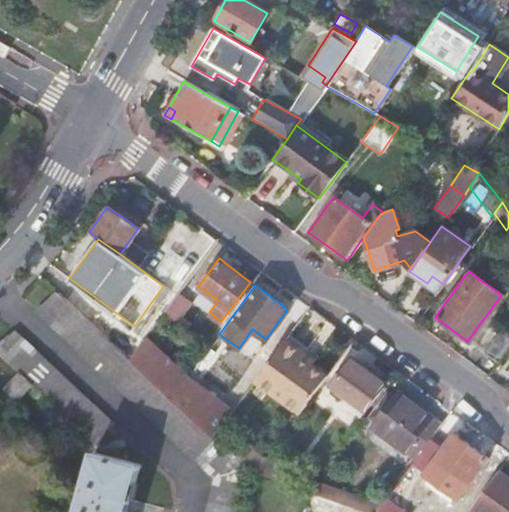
[(238,511),(243,467),(242,466),(237,462),(221,447),(212,438),(170,400),(128,360),(54,291),(35,309),(212,477),(203,511),(238,511)]
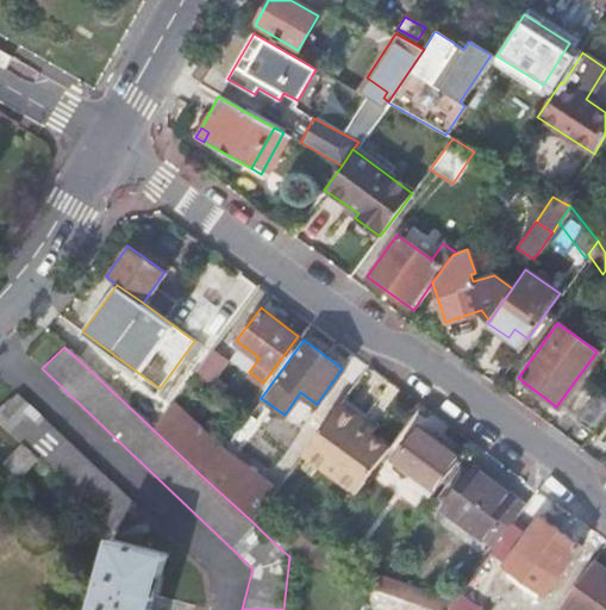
[(64,347),(152,429),(152,428),(66,347),(64,347)]
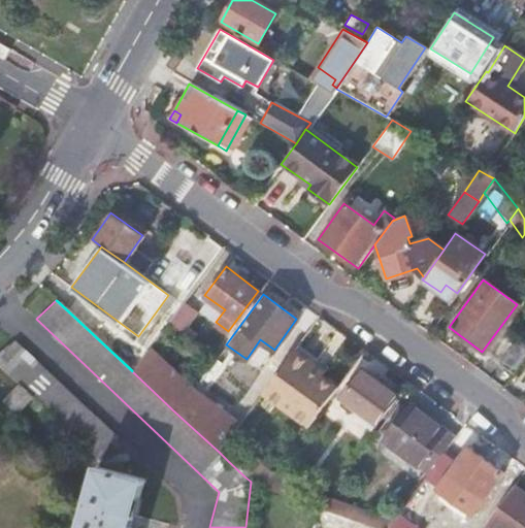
[(183,332),(197,310),(184,301),(182,304),(168,322),(183,332)]
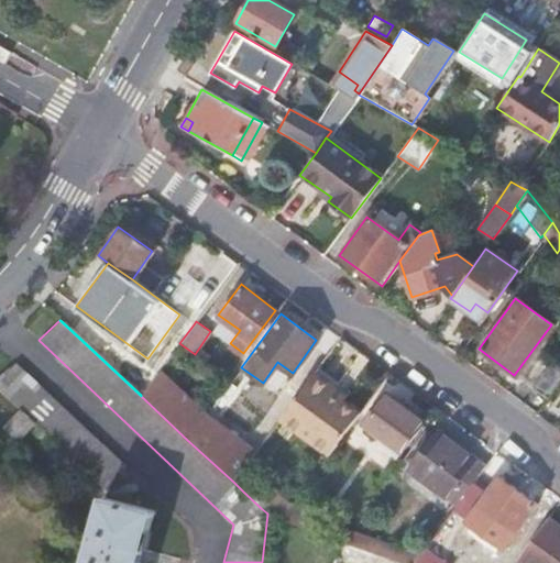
[(545,397),(559,375),(559,364),(550,359),(530,387),(545,397)]
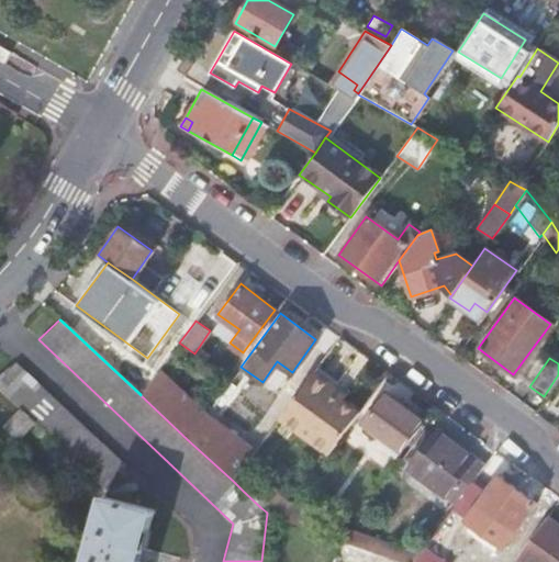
[(122,463),(14,362),(0,375),(0,390),(20,408),(4,425),(18,438),(33,422),(102,485),(122,463)]
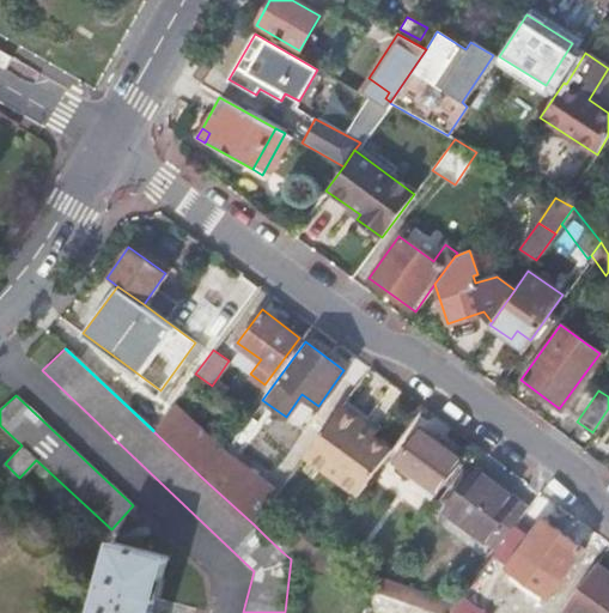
[(304,429),(318,406),(303,398),(288,420),(304,429)]
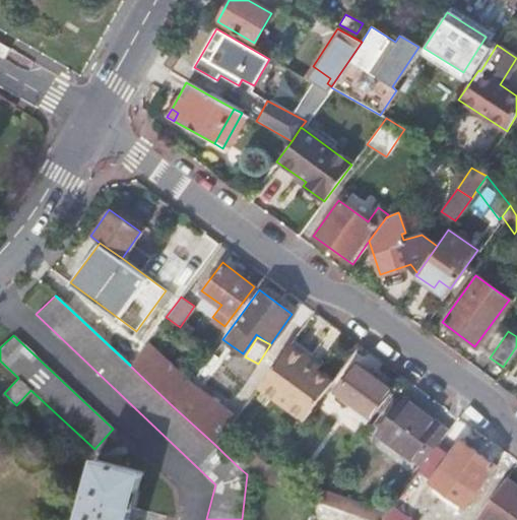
[(310,354),(292,340),(288,345),(307,359),(310,354)]
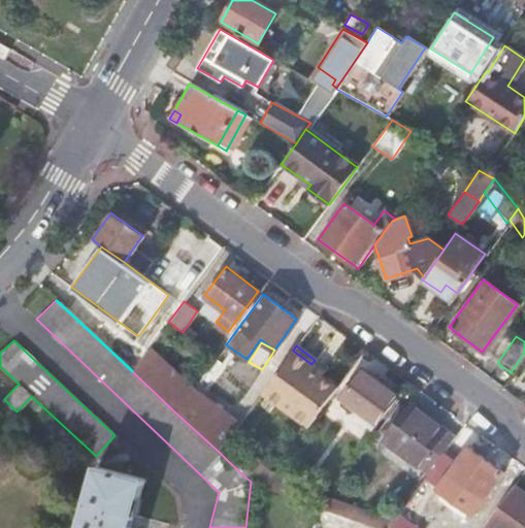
[(195,388),(149,349),(132,370),(132,371),(175,413),(195,388)]
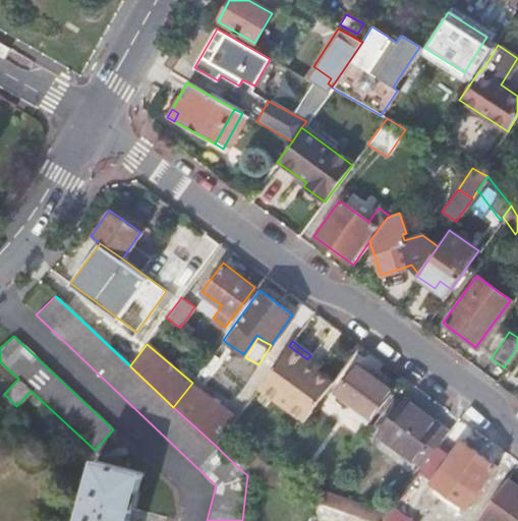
[(333,383),(315,370),(305,362),(307,359),(289,346),(257,389),(304,421),(333,383)]
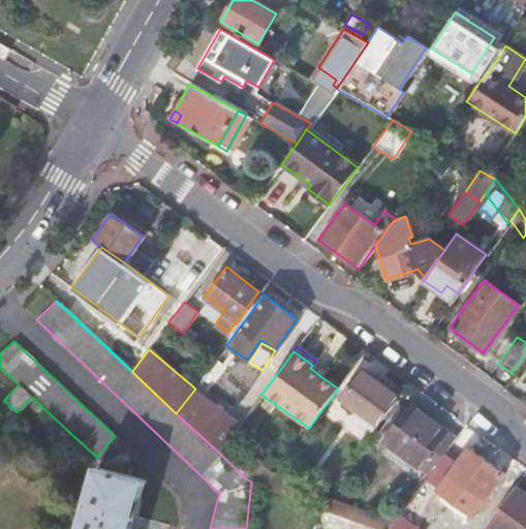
[(220,363),(216,360),(203,377),(207,380),(220,363)]
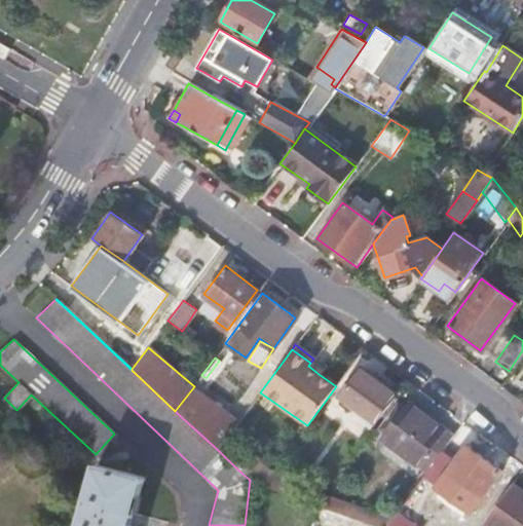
[(310,363),(308,366),(319,374),(322,370),(310,363)]
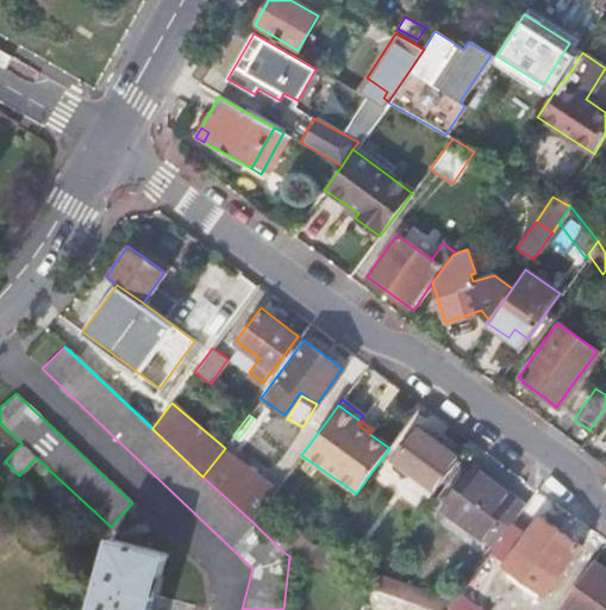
[(457,456),(418,427),(398,454),(437,484),(457,456)]
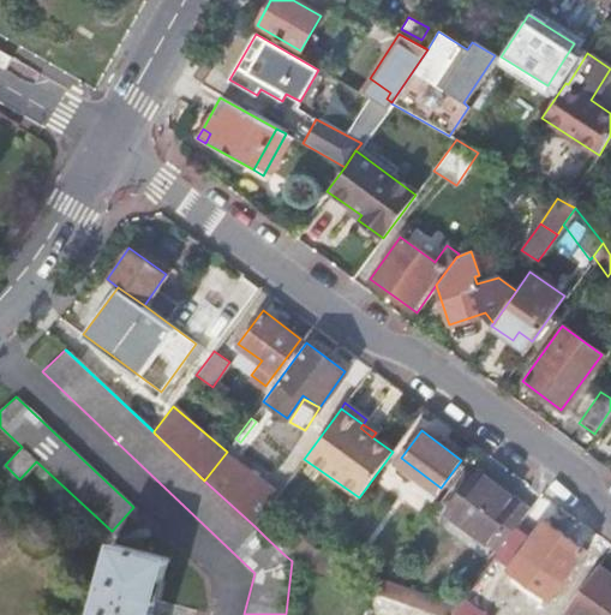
[(281,490),(227,452),(204,481),(255,526),(261,519),(281,490)]
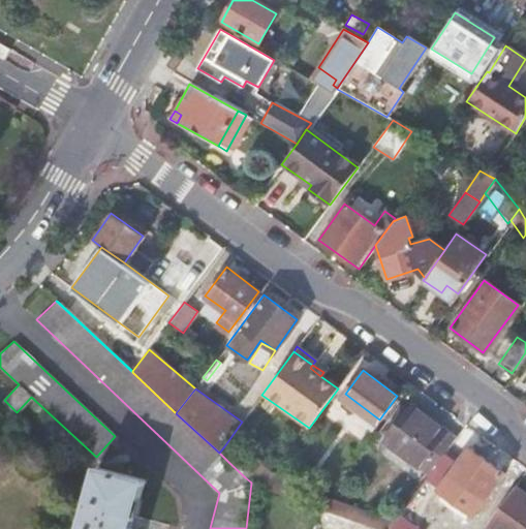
[(384,441),(428,474),(436,463),(455,437),(410,405),(405,412),(396,406),(379,429),(389,435),(384,441)]
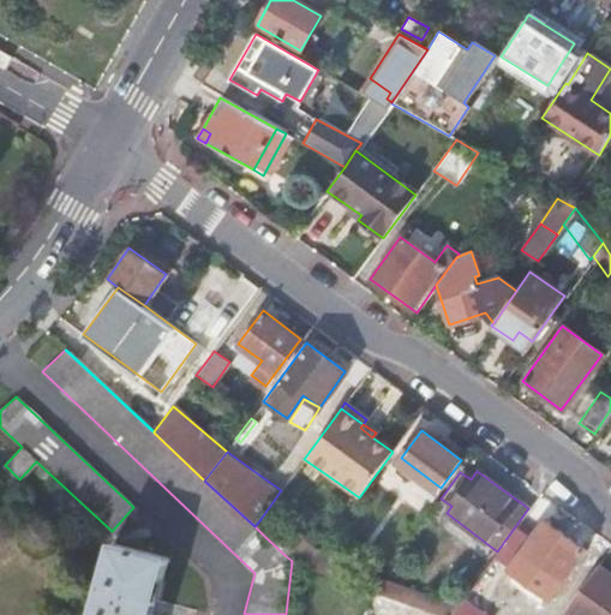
[(329,515),(297,493),(276,521),(307,544),(329,515)]
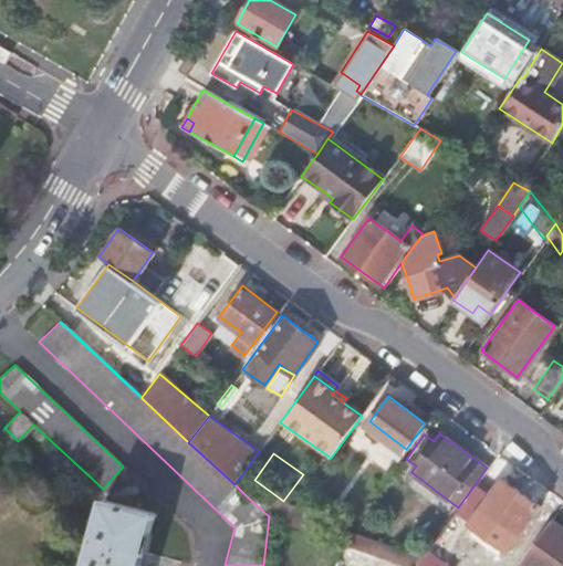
[(538,505),(487,468),(467,495),(518,533),(538,505)]
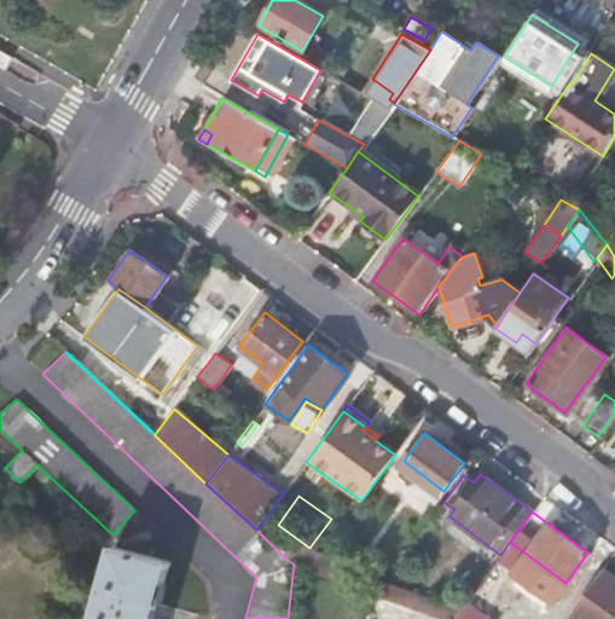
[(262,522),(256,530),(267,541),(273,531),(262,522)]
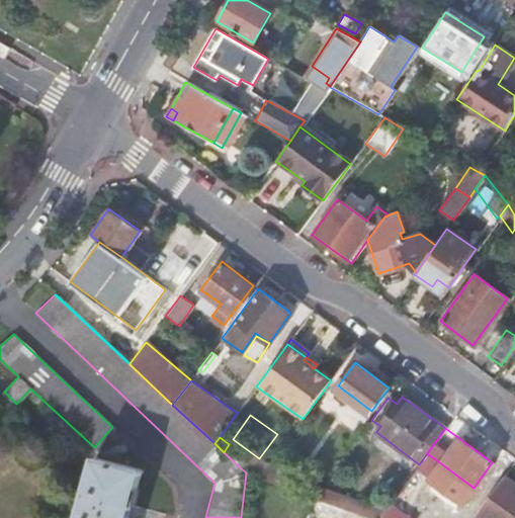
[(78,517),(126,517),(141,468),(95,456),(78,517)]
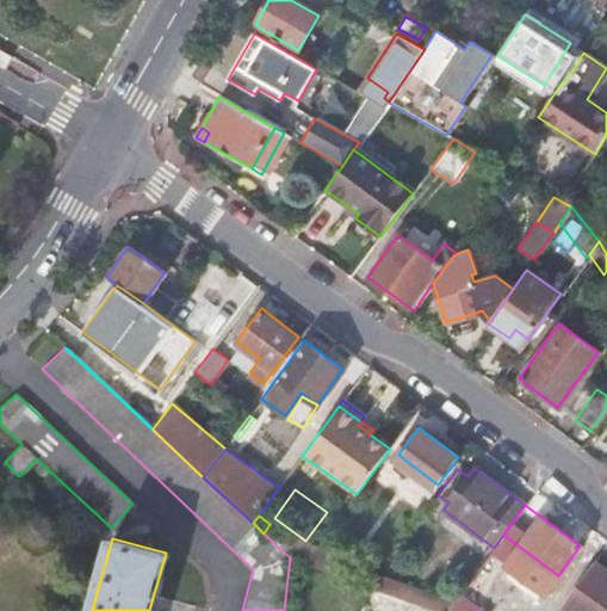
[(289,556),(307,563),(314,554),(290,542),(283,551),(289,556)]
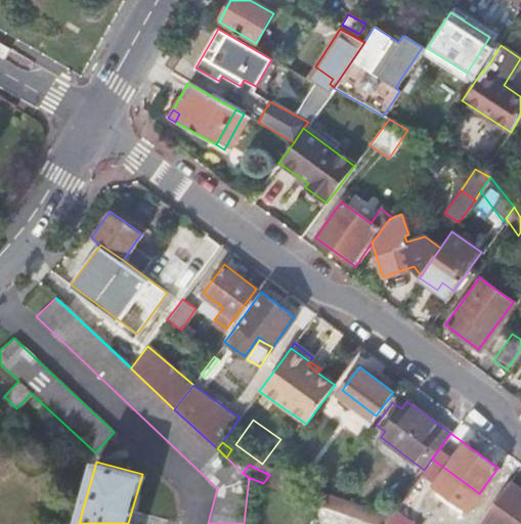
[(305,480),(273,469),(269,475),(263,483),(299,496),(303,484),(305,480)]
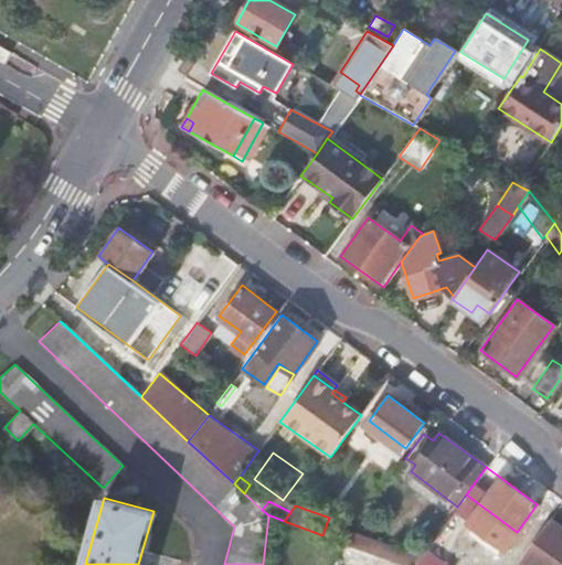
[(327,522),(322,535),(345,543),(353,531),(327,522)]
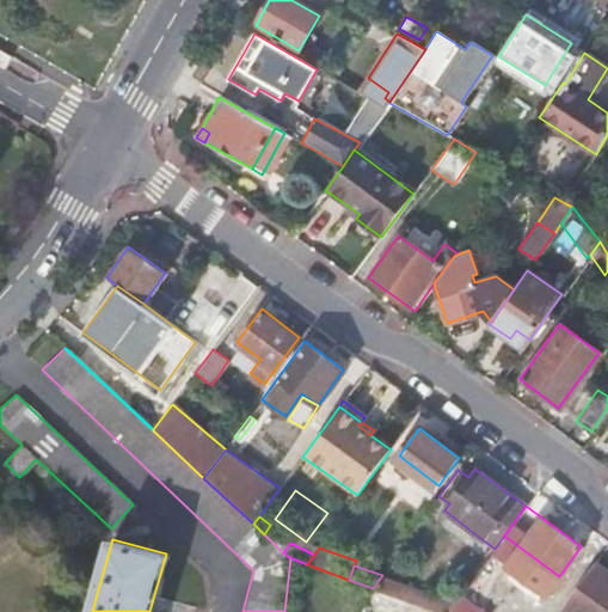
[(607,611),(607,580),(590,568),(562,607),(567,611),(607,611)]
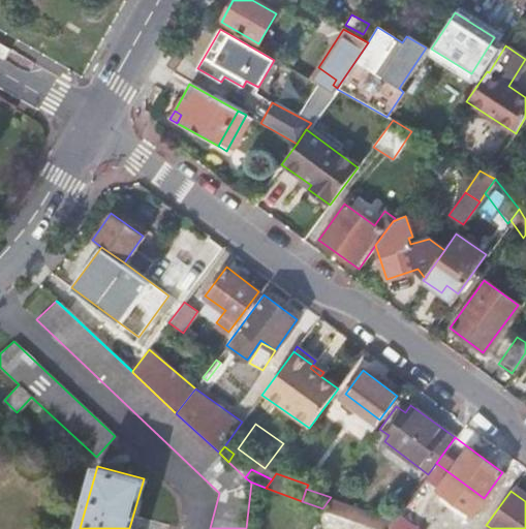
[(331,497),(322,508),(375,528),(389,528),(396,519),(331,497)]
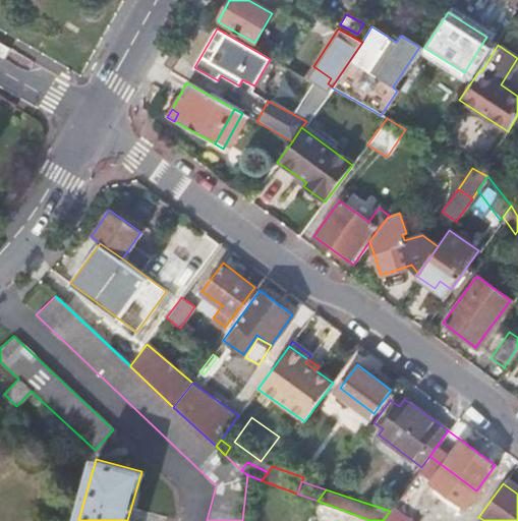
[(369,520),(318,501),(304,520),(369,520)]
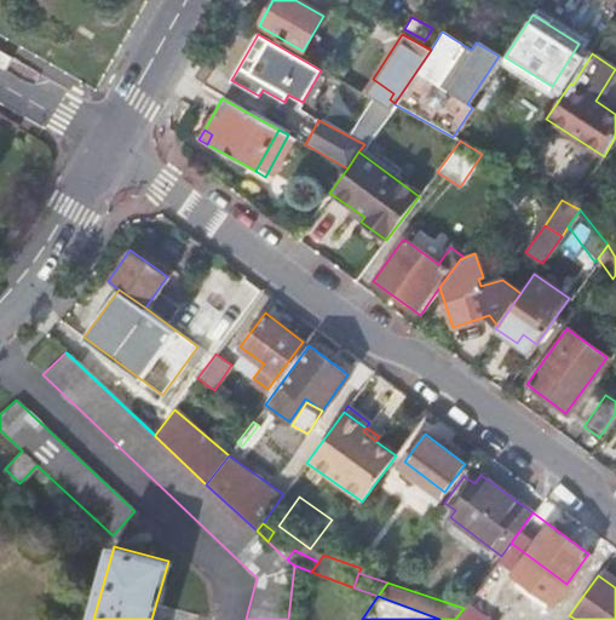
[(455,619),(487,619),(466,606),(464,608),(455,619)]
